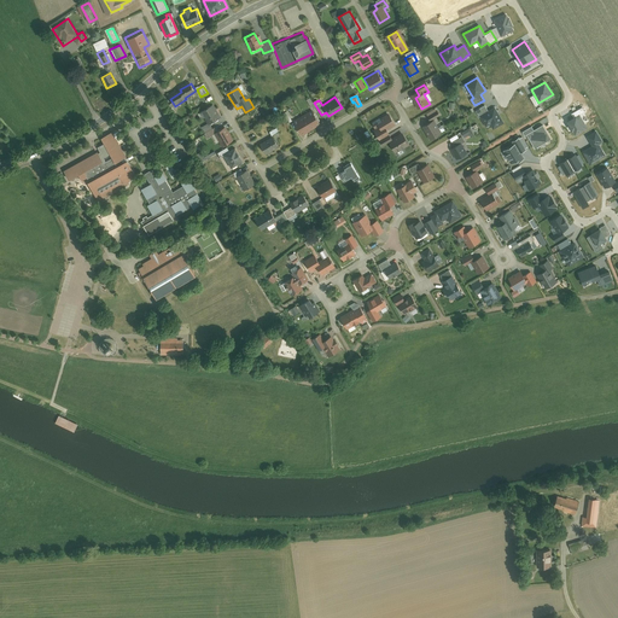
[(221,115),(214,103),(202,110),(208,121),(202,124),(209,136),(216,133),(222,144),(233,136),(226,124),(217,130),(211,121),(221,115)]
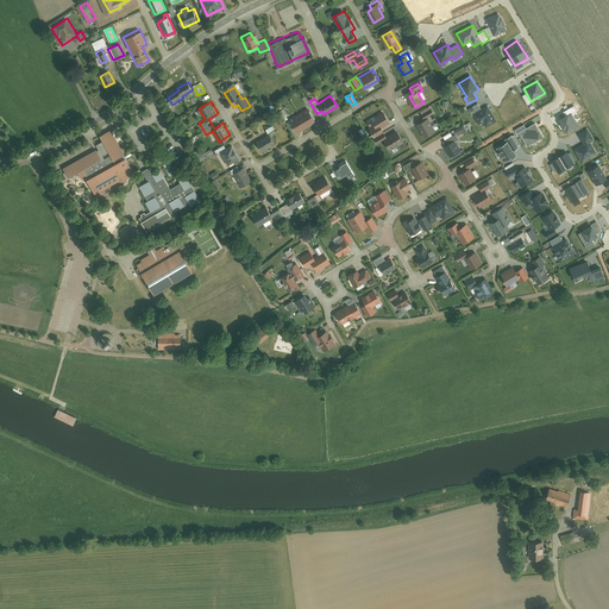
[(487,127),(497,120),(488,105),(481,108),(477,102),(469,108),(479,124),(483,121),(487,127)]
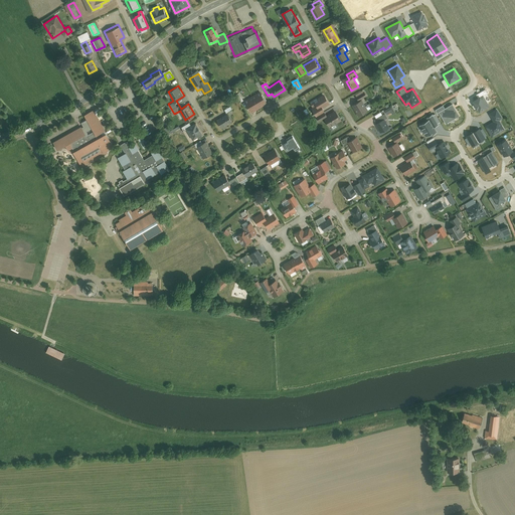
[(357,96),(359,100),(366,96),(363,92),(357,96)]
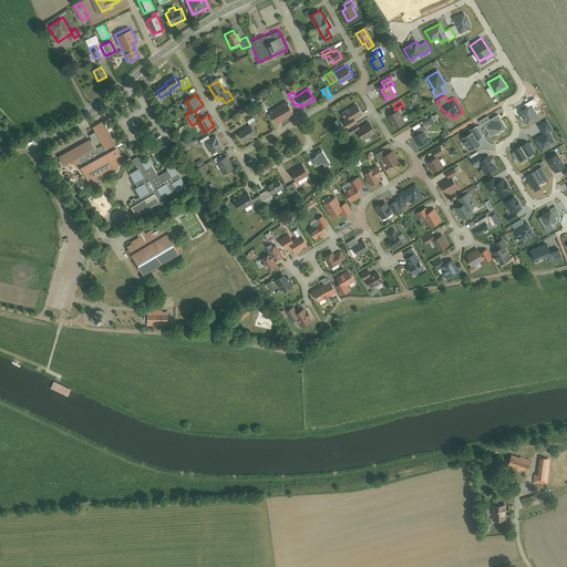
[(270,111),(278,122),(292,112),(286,102),(270,111)]
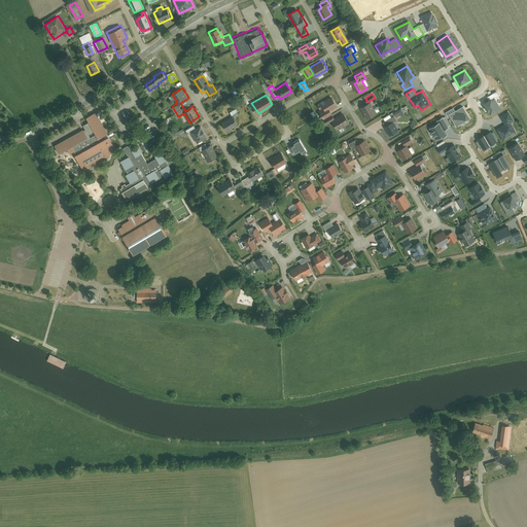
[(339,129),(349,121),(343,112),(337,116),(331,109),(339,105),(332,96),(322,102),(326,108),(321,110),(330,125),(335,121),(339,129)]
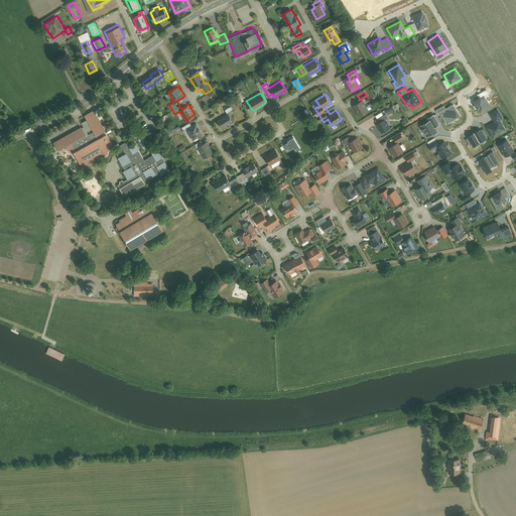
[(355,106),(360,115),(367,111),(361,101),(355,106)]
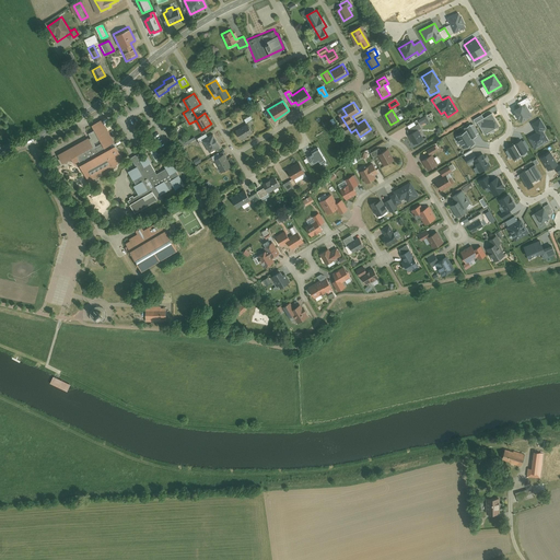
[(245,121),(232,128),(238,140),(253,132),(248,126),(254,123),(249,114),(244,117),(245,121)]
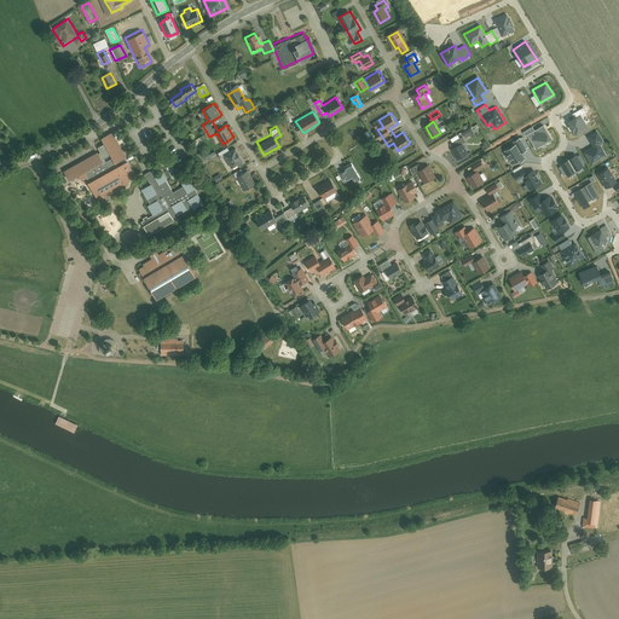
[(583,151),(591,165),(606,155),(600,144),(603,142),(597,131),(586,136),(593,145),(583,151)]
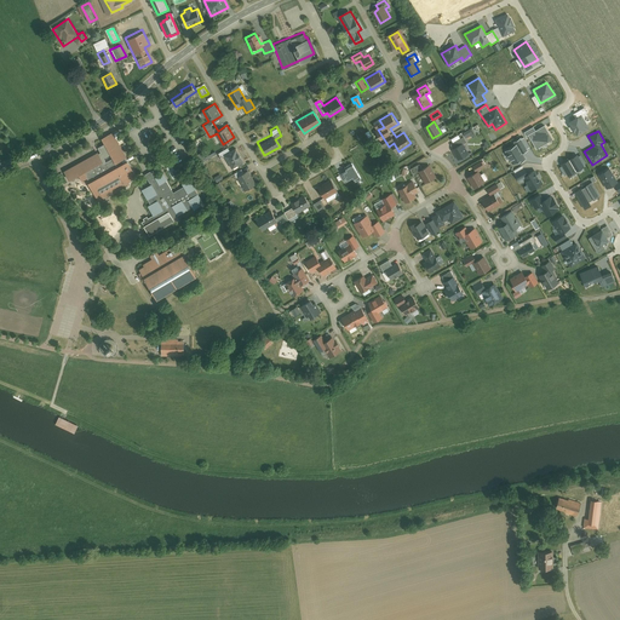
[(515,144),(505,151),(512,164),(516,162),(517,164),(526,159),(522,153),(528,149),(527,148),(529,145),(523,137),(521,138),(520,137),(514,142),(515,144)]
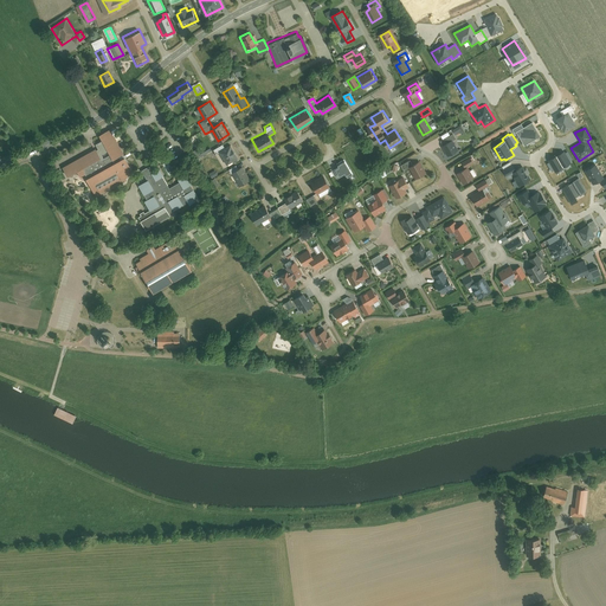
[(443,147),(449,158),(457,153),(452,143),(456,142),(452,136),(445,141),(447,144),(443,147)]
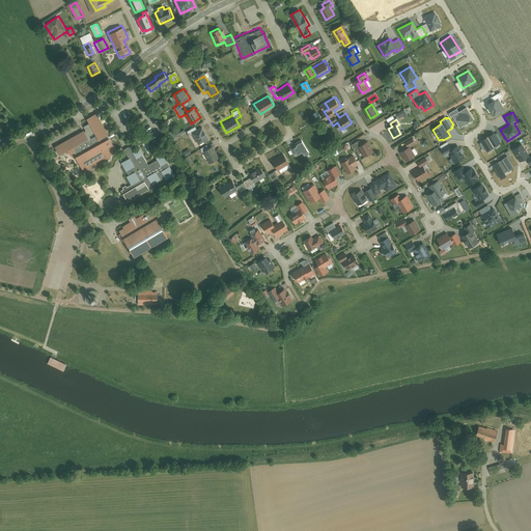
[(116,152),(110,140),(109,138),(101,123),(92,129),(98,137),(89,142),(88,141),(89,140),(84,132),(55,147),(60,157),(68,152),(71,157),(75,155),(77,158),(76,159),(84,174),(91,170),(93,169),(107,162),(105,159),(116,152)]
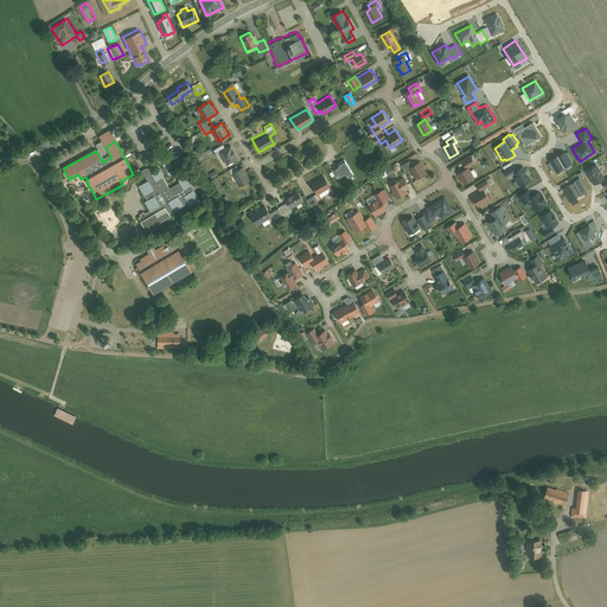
[(218,157),(222,154),(229,166),(241,160),(234,146),(227,149),(224,146),(215,151),(218,157)]
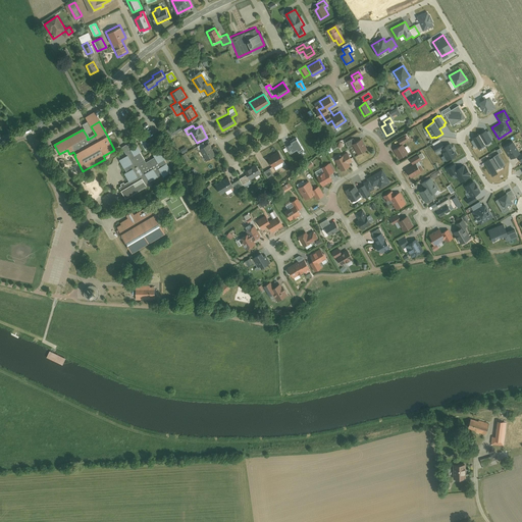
[(485,131),(473,139),(479,148),(491,140),(485,131)]
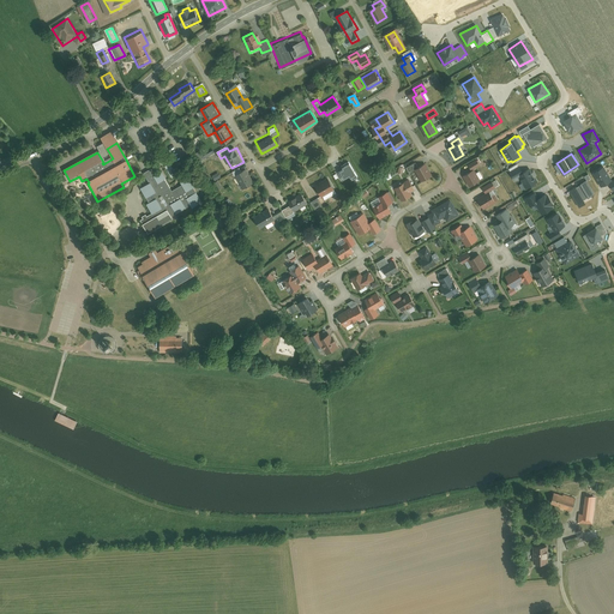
[(359,174),(351,162),(341,168),(348,180),(359,174)]
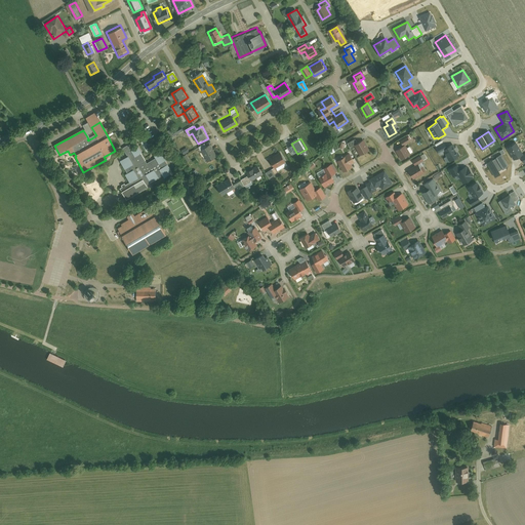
[(357,145),(362,153),(369,150),(363,139),(358,144),(355,139),(349,144),(351,148),(357,145)]
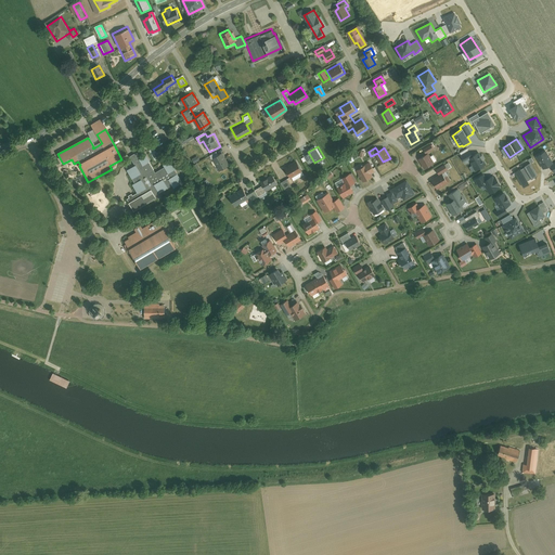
[(149,152),(155,162),(159,159),(154,149),(149,152)]
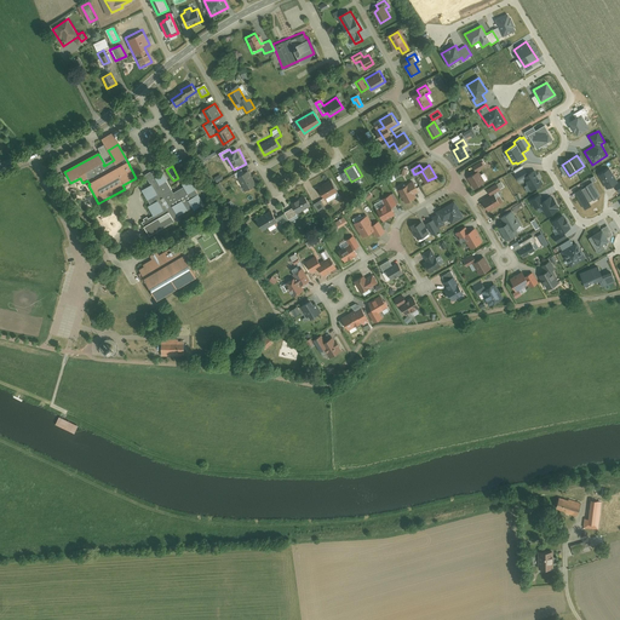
[(609,167),(598,174),(606,188),(618,182),(609,167)]
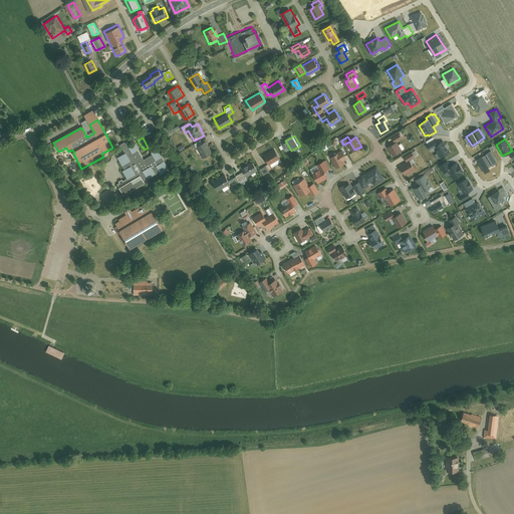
[(435,146),(442,158),(451,153),(444,141),(439,145),(435,140),(428,145),(430,149),(435,146)]
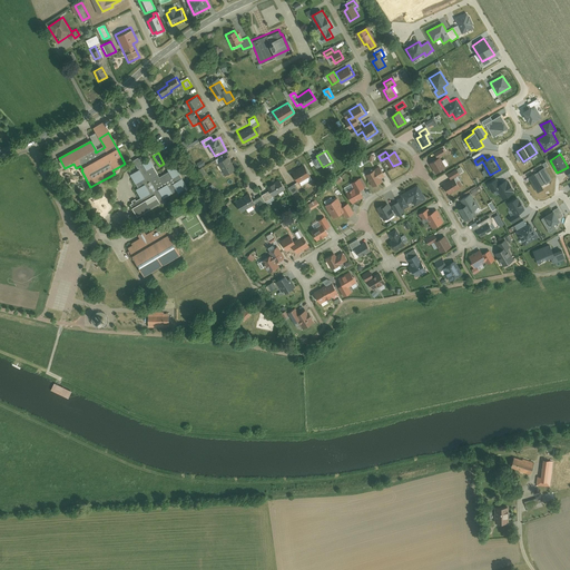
[(225,176),(234,170),(225,157),(216,163),(225,176)]
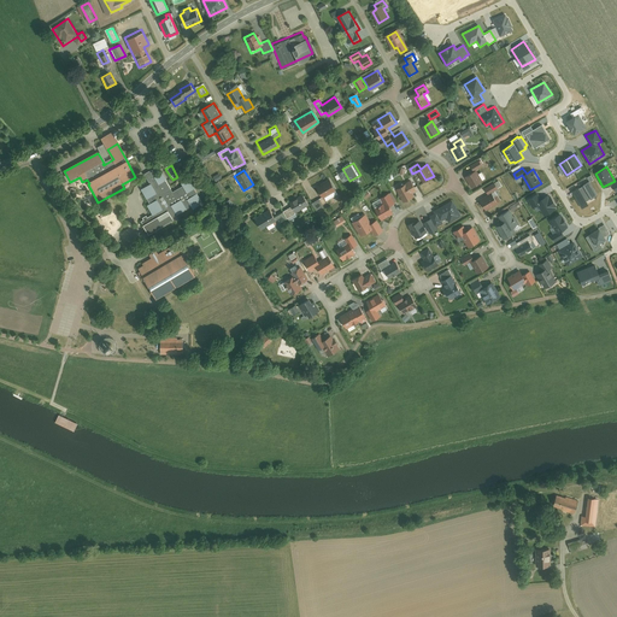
[(477,170),(466,176),(472,186),(482,180),(477,170)]
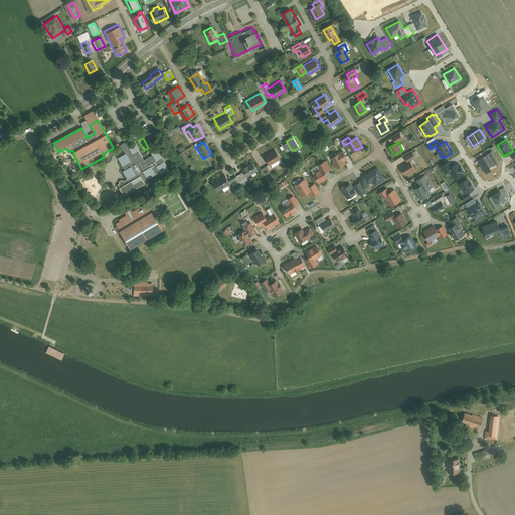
[(120,183),(121,184),(119,185),(126,197),(146,185),(145,182),(161,173),(162,176),(170,171),(163,158),(165,157),(160,149),(152,154),(153,156),(145,161),(139,151),(140,151),(137,145),(130,148),(127,143),(121,147),(126,155),(119,159),(124,168),(124,167),(126,171),(124,172),(128,180),(124,182),(123,181),(120,183)]
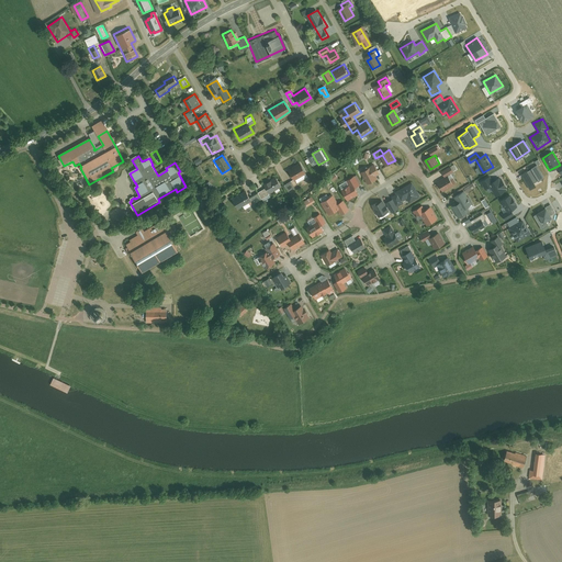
[(306,175),(300,164),(290,169),(298,181),(306,175)]
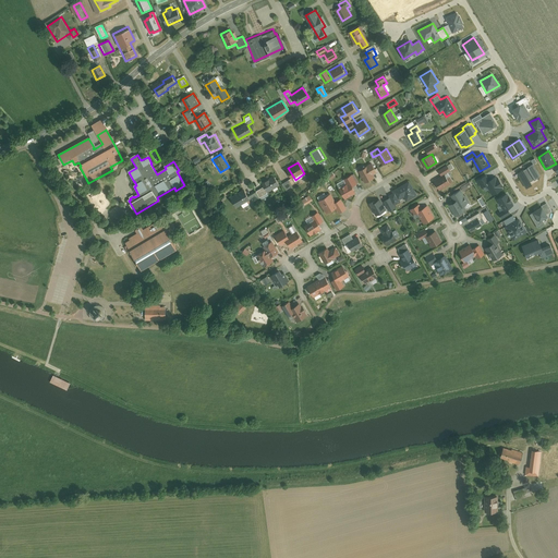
[(523,170),(518,173),(526,189),(532,185),(530,182),(540,177),(533,164),(528,167),(528,168),(524,170),(523,170)]
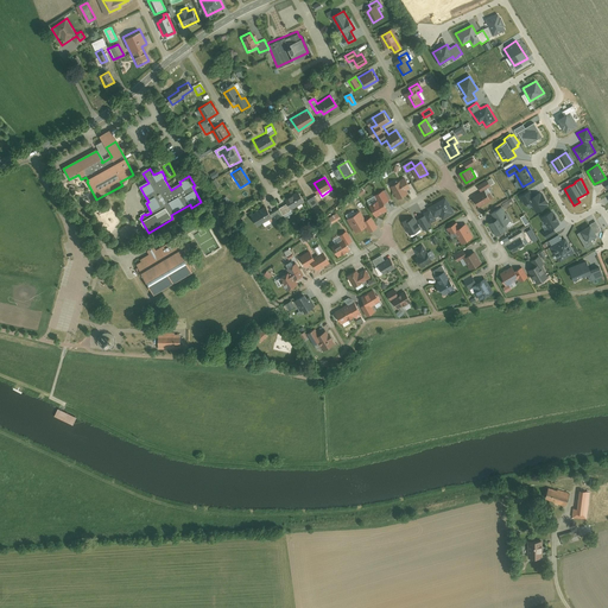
[(393,188),(400,200),(407,195),(405,191),(411,188),(406,179),(393,188)]
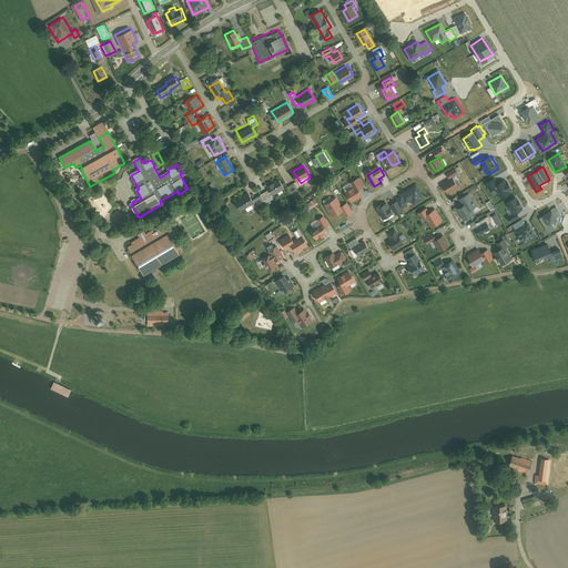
[(442,183),(447,192),(456,185),(452,179),(457,175),(453,168),(444,173),(447,179),(442,183)]
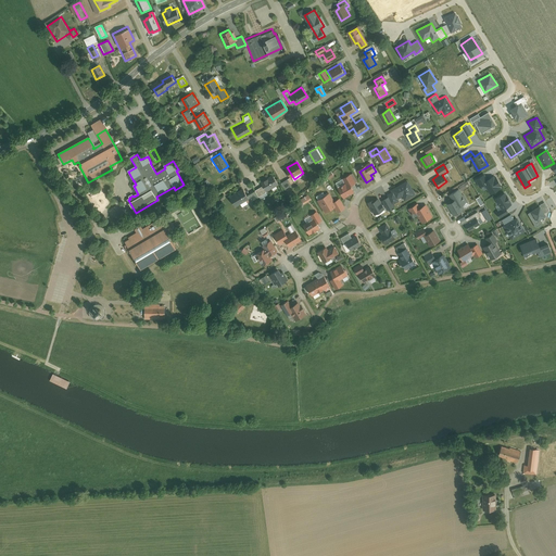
[(274,171),(262,178),(265,182),(255,189),(258,196),(260,197),(267,192),(265,189),(279,180),(274,171)]
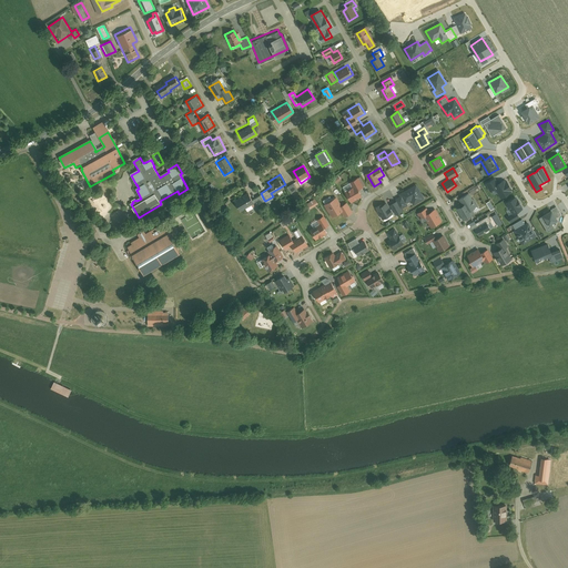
[(497,191),(500,198),(511,191),(504,179),(498,182),(495,178),(486,182),(490,190),(494,188),(497,191)]
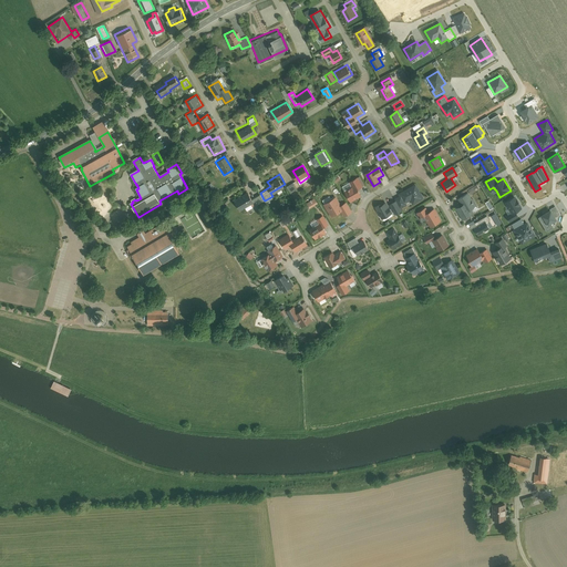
[(347,192),(353,202),(362,196),(359,189),(362,187),(358,179),(350,184),(352,187),(347,192)]
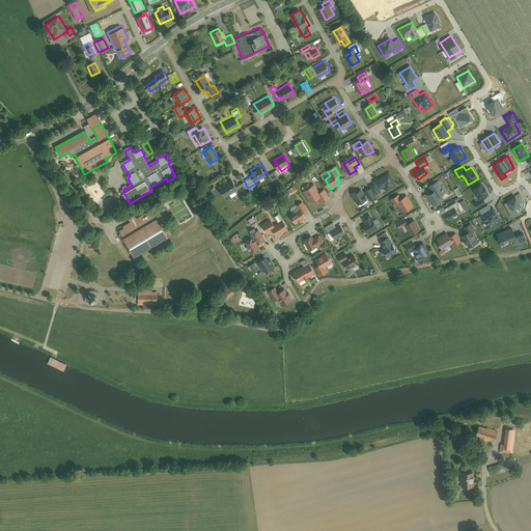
[(279,175),(276,169),(271,172),(274,178),(279,175)]
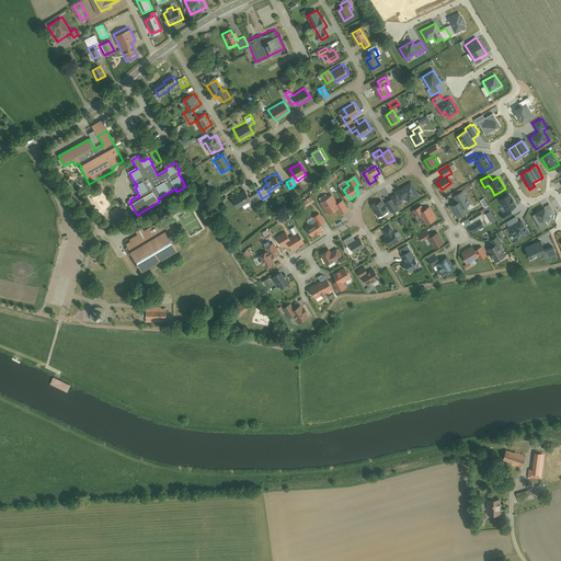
[(410,198),(419,193),(412,181),(397,191),(398,193),(393,196),(398,204),(404,199),(403,197),(408,194),(410,198)]
